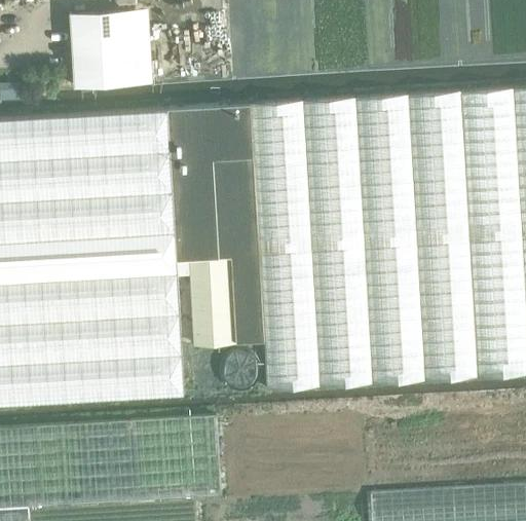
[(70,15),(74,89),(153,85),(149,11),(70,15)]
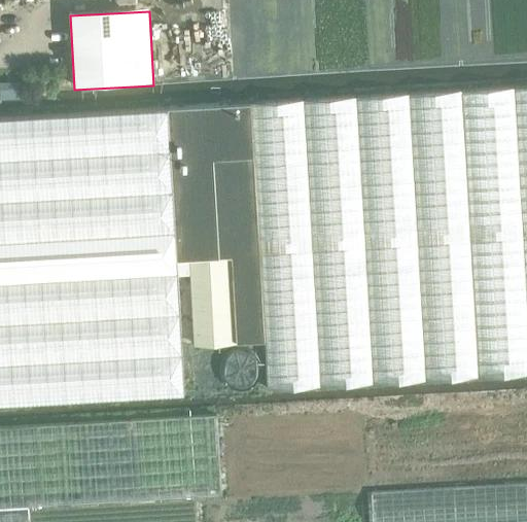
[(0,408),(184,397),(176,264),(189,264),(195,350),(234,348),(265,345),(269,393),(526,377),(526,90),(250,107),(250,106),(168,111),(168,112),(0,123),(0,408)]
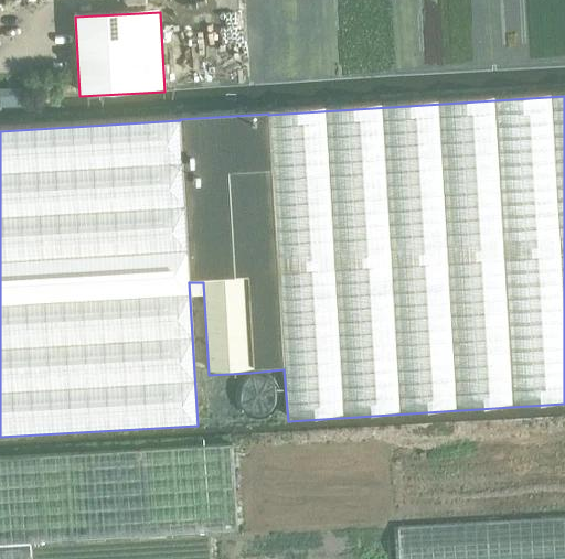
[(284,401),(284,400),(283,393),(280,387),(277,384),(273,380),(269,378),(260,376),(255,377),(249,378),(243,383),(237,390),(236,394),(235,399),(236,409),(238,414),(242,417),(246,420),(249,422),(258,425),(264,425),(269,422),(276,419),(281,411),(283,407),(284,401)]
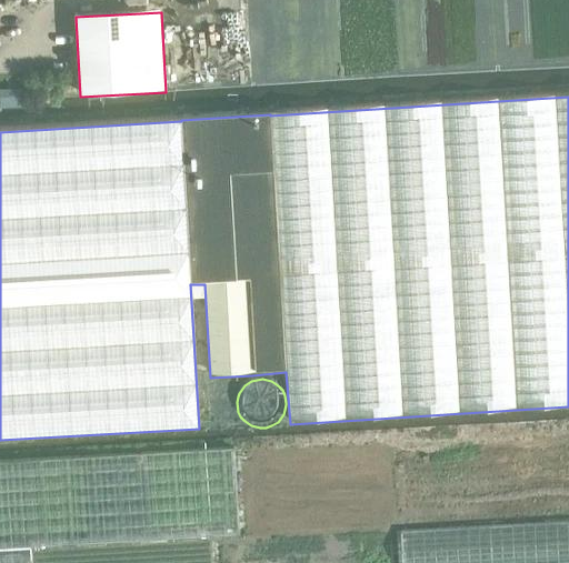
[(232,452),(0,464),(0,551),(238,538),(232,454),(232,452)]
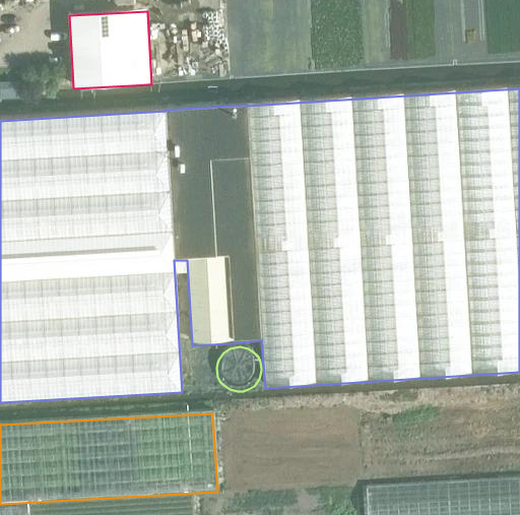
[(27,514),(27,510),(27,503),(0,504),(0,514),(27,514)]
